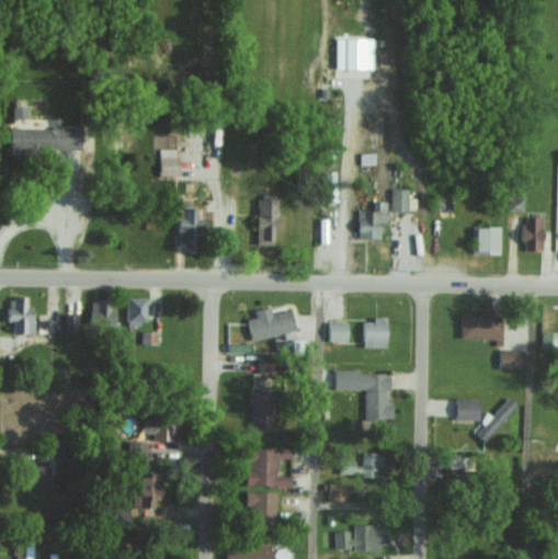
[(374,40),(338,38),(337,69),(374,70),(374,40)]
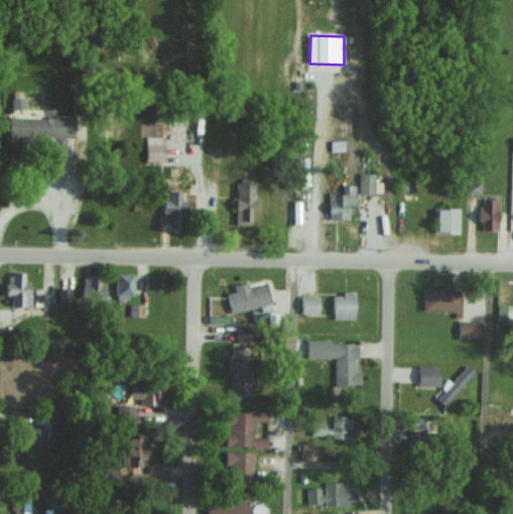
[(14,110),(26,109),(25,96),(13,96),(14,110)]
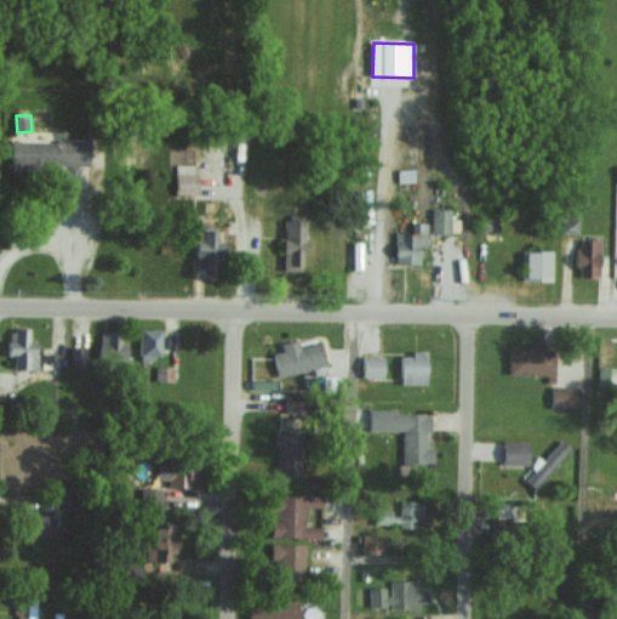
[(13,141),(12,165),(91,168),(91,143),(13,141)]
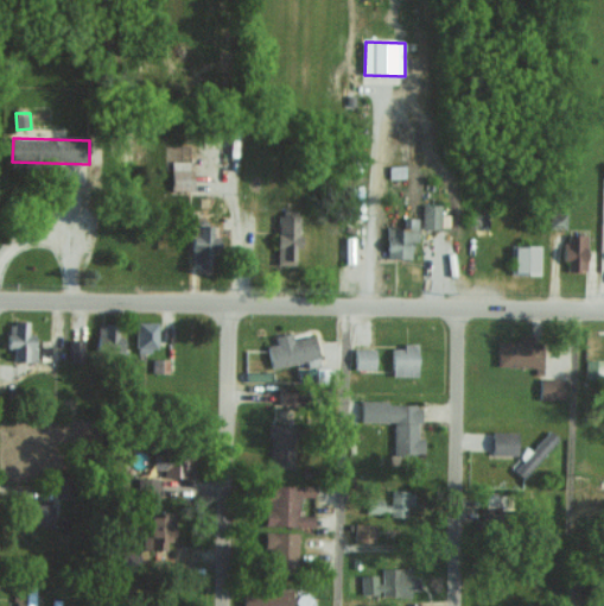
[(192,191),(194,149),(176,149),(175,191),(192,191)]
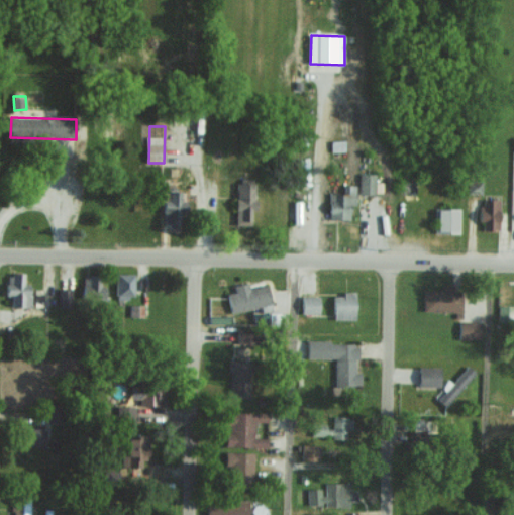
[(347,152),(346,141),(332,142),(333,153),(347,152)]
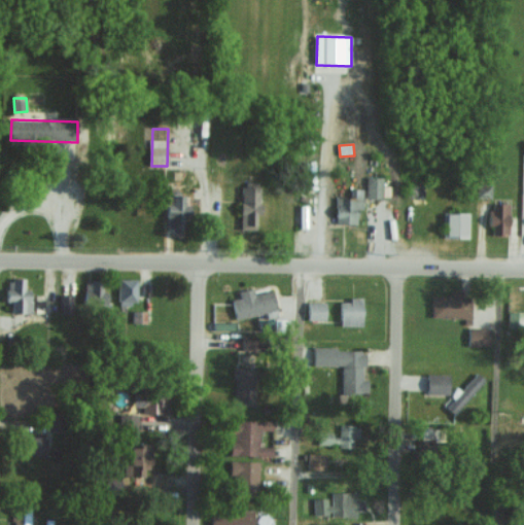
[(384,178),(368,178),(368,199),(385,199),(384,178)]
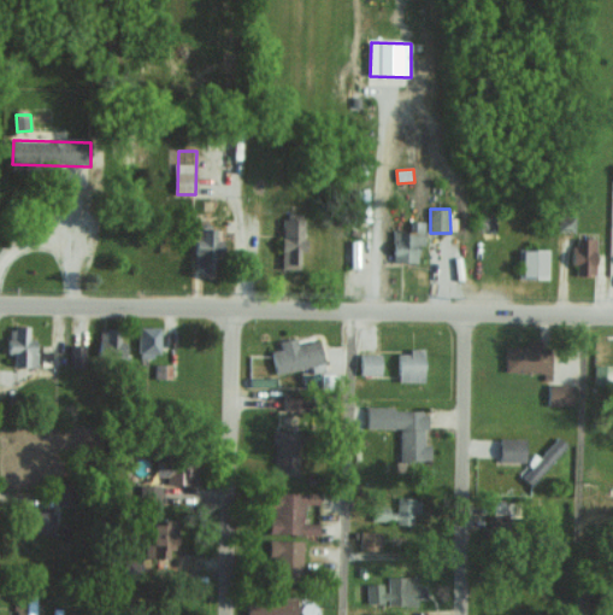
[(304,270),(304,253),(306,253),(307,220),(284,220),(283,270),(304,270)]
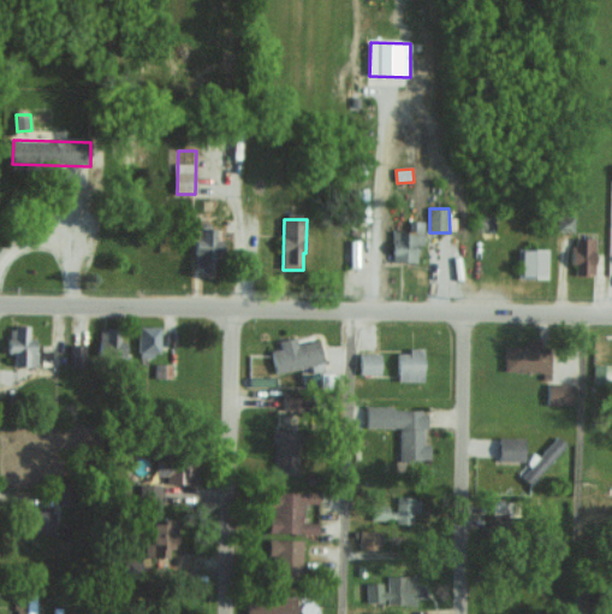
[(219,230),(198,230),(197,269),(223,270),(224,241),(219,240),(219,230)]
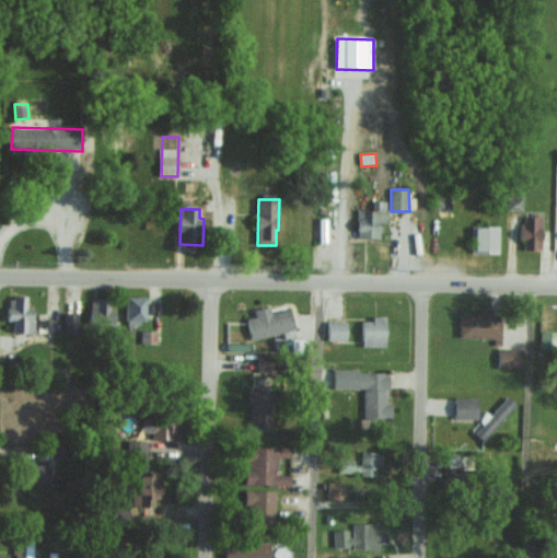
[(360,209),(359,239),(381,240),(382,224),(386,224),(386,210),(360,209)]
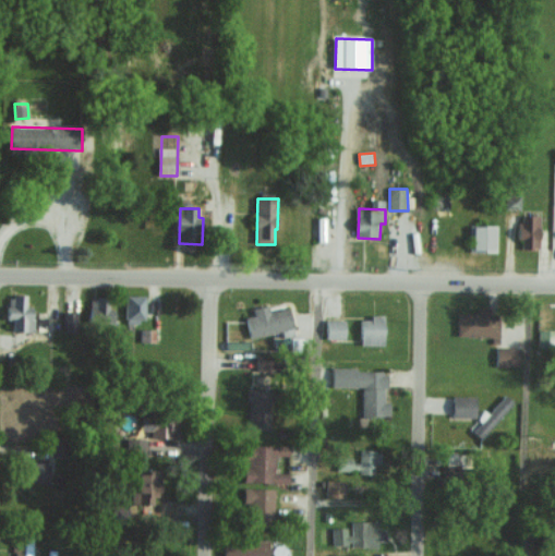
[(541,217),(521,217),(522,250),(542,250),(541,217)]
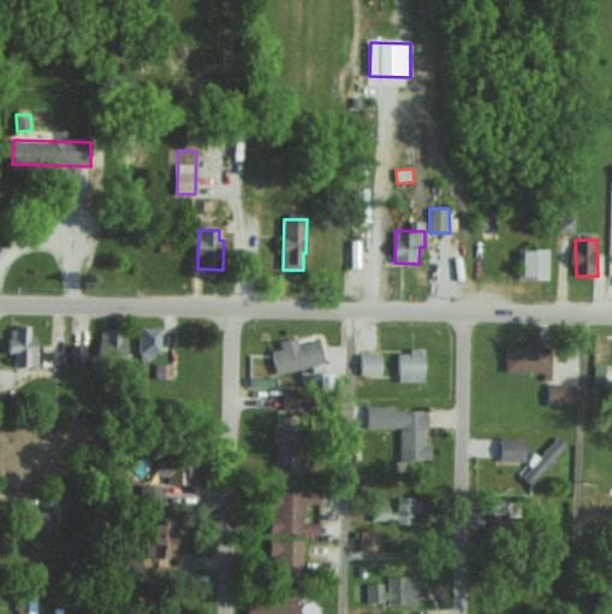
[(520,279),(550,281),(551,251),(521,249),(520,279)]
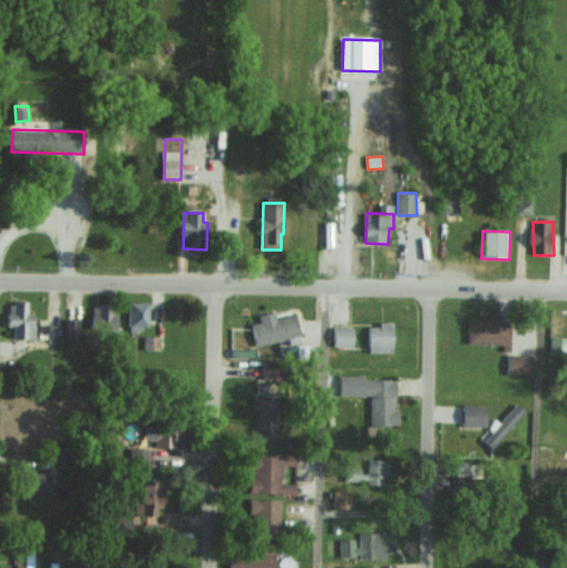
[(36,314),(29,314),(29,303),(10,302),(9,327),(16,327),(15,339),(36,340),(36,314)]
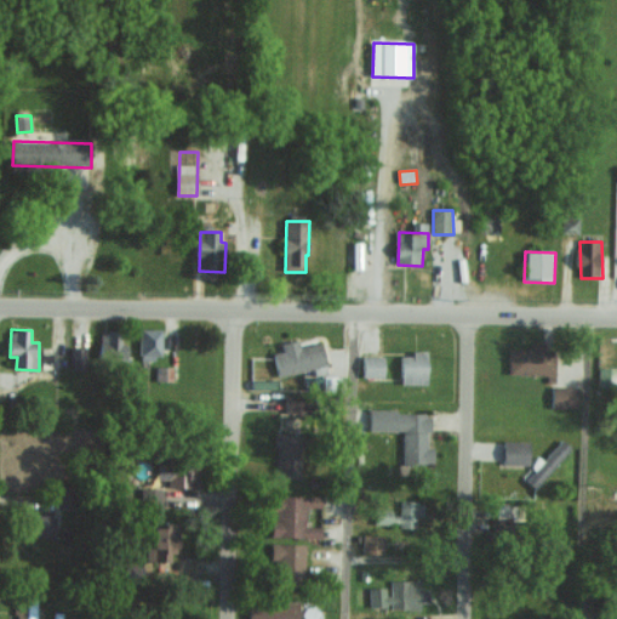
[(142,361),(165,361),(165,330),(142,330),(142,361)]
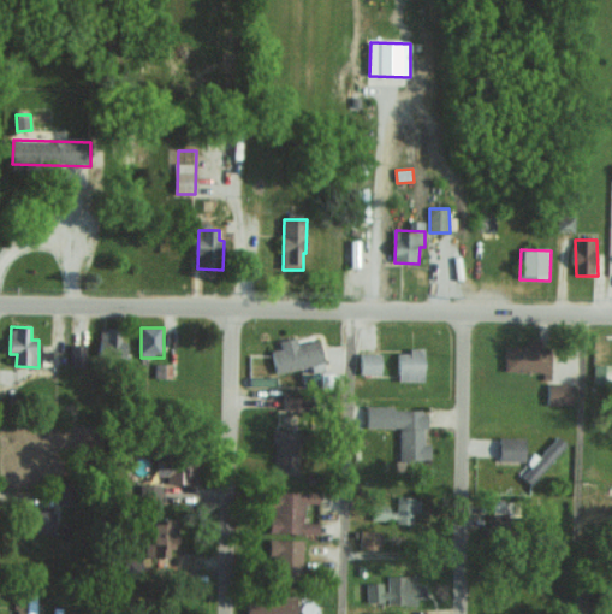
[(102,330),(102,355),(128,356),(128,341),(122,341),(122,330),(102,330)]
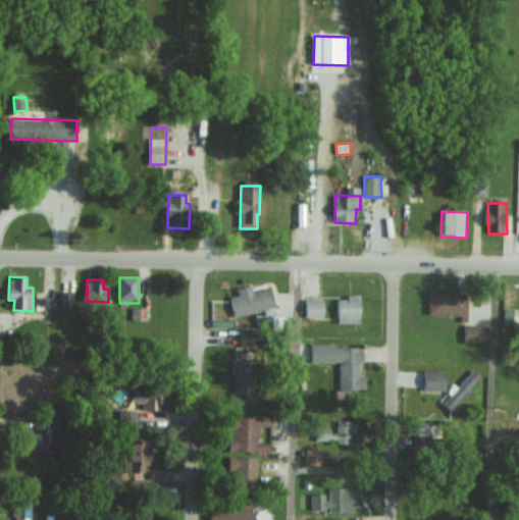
[(238,291),(240,296),(230,299),(237,318),(276,307),(271,289),(254,293),(252,287),(238,291)]
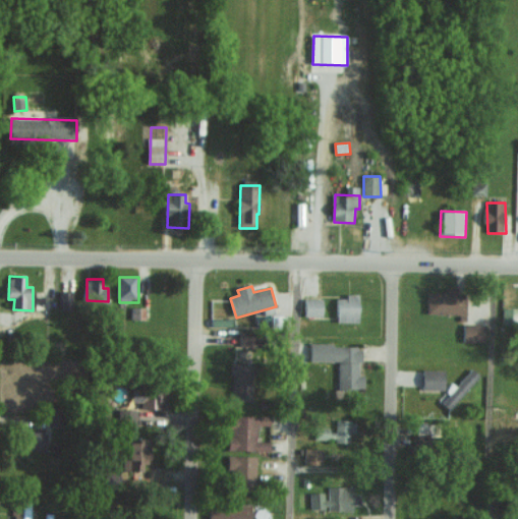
[(429,293),(428,314),(467,315),(468,291),(448,291),(448,294),(429,293)]
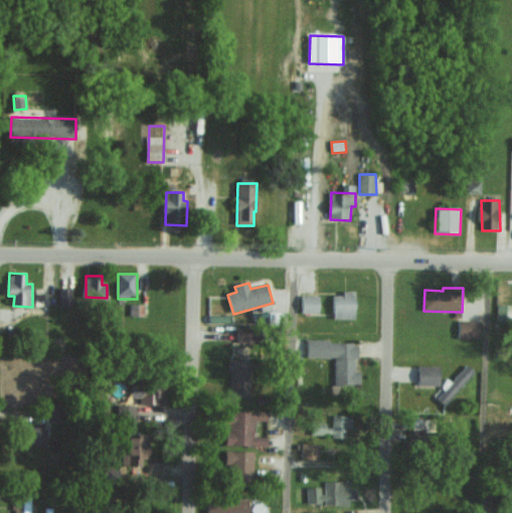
[(60,307),(73,307),(73,289),(60,289),(60,307)]
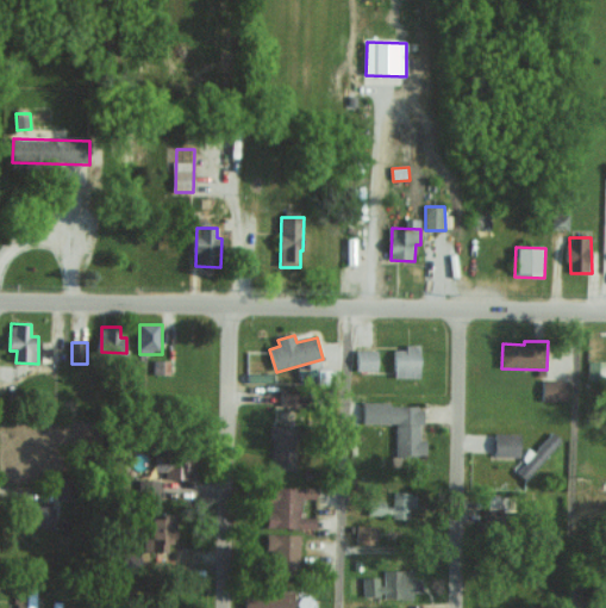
[(398,379),(422,379),(422,346),(406,346),(406,351),(397,351),(398,379)]
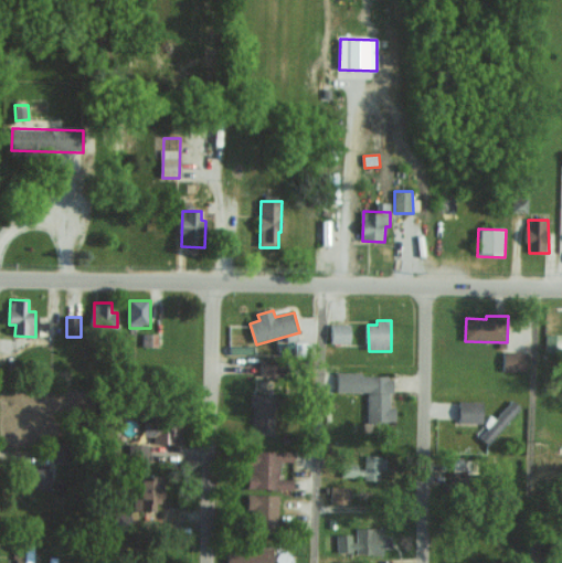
[(332,343),(351,344),(351,326),(332,325),(332,343)]
